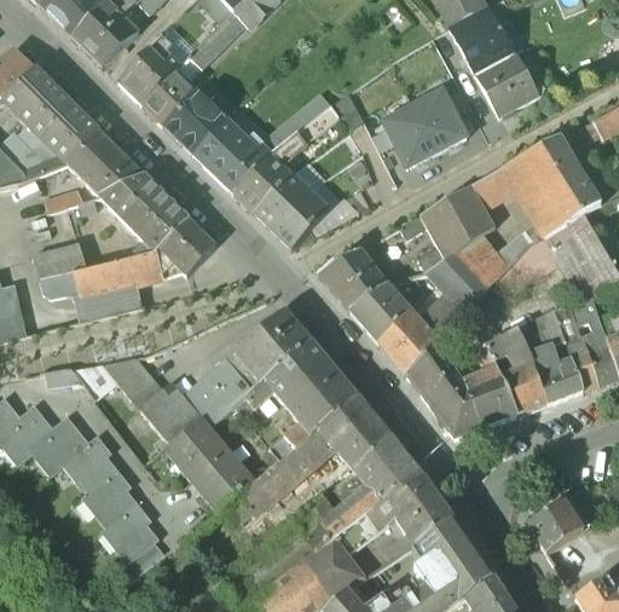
[(46,0),(40,6),(71,38),(108,0),(46,0)]
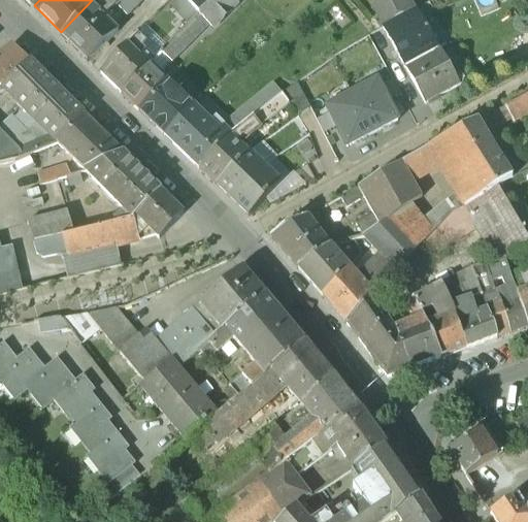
[(94,0),(61,32),(88,58),(119,27),(102,12),(116,0),(94,0)]
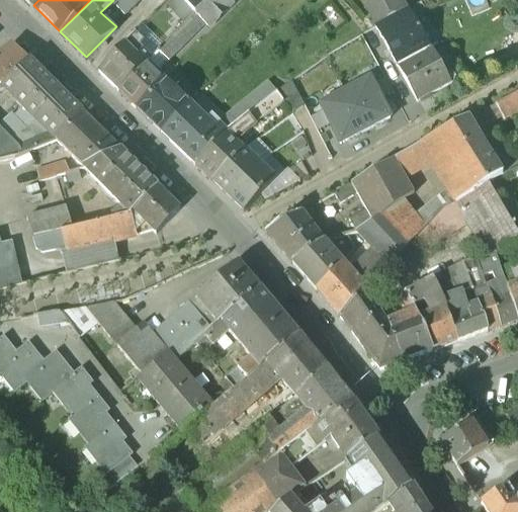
[(113,0),(124,11),(136,0),(113,0)]
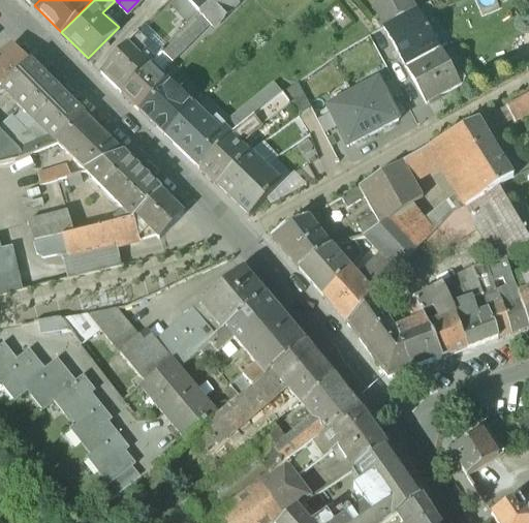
[(191,0),(199,8),(207,0),(191,0)]
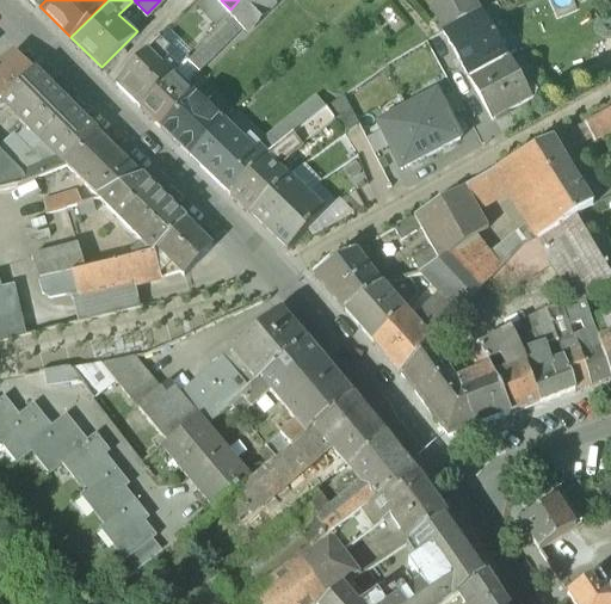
[(239,0),(230,10),(229,11),(242,24),(246,28),(273,0),(239,0)]
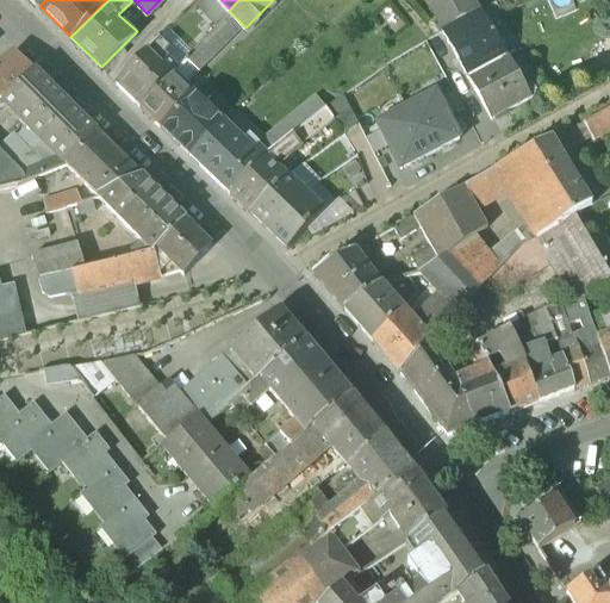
[(431,0),(444,26),(478,7),(474,0),(431,0)]
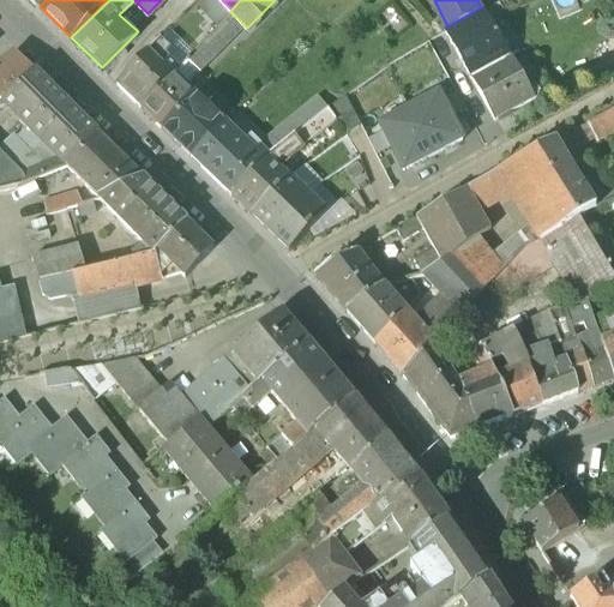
[(493,29),(481,7),(447,26),(445,28),(461,54),(497,35),(493,29)]
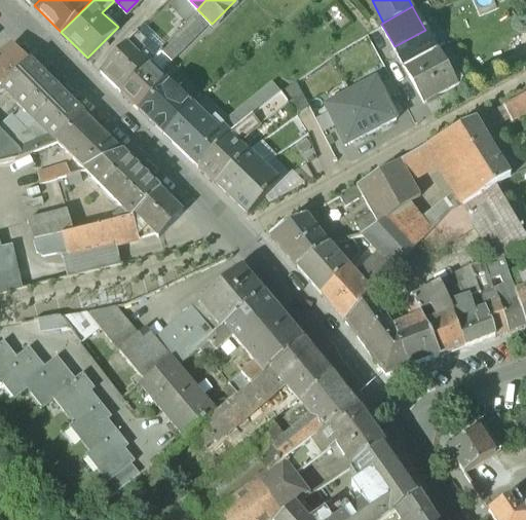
[(209,21),(197,9),(159,46),(171,59),(209,21)]
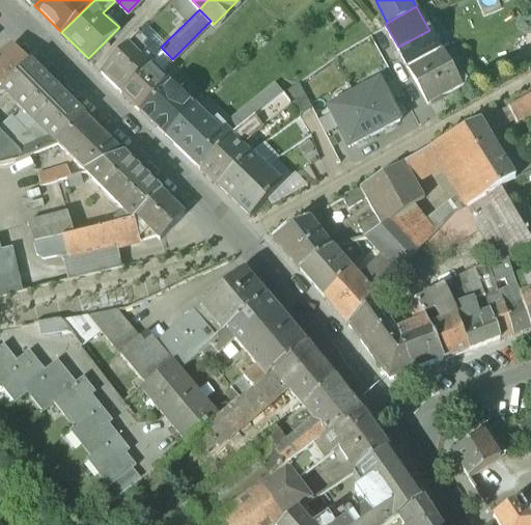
[(429,30),(398,47),(408,65),(444,46),(434,28),(429,30)]
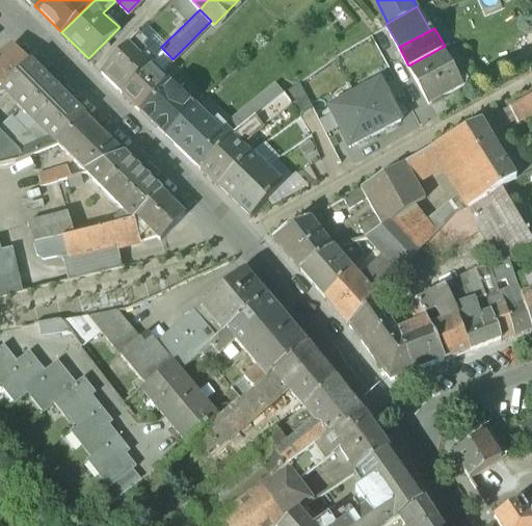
[(139,31),(101,70),(121,88),(148,60),(141,54),(136,49),(147,38),(139,31)]
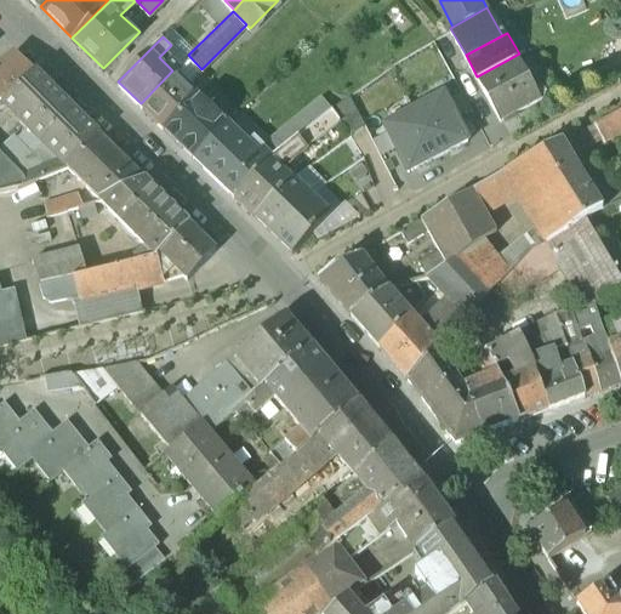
[(0,47),(0,97),(3,100),(35,68),(4,41),(0,47)]
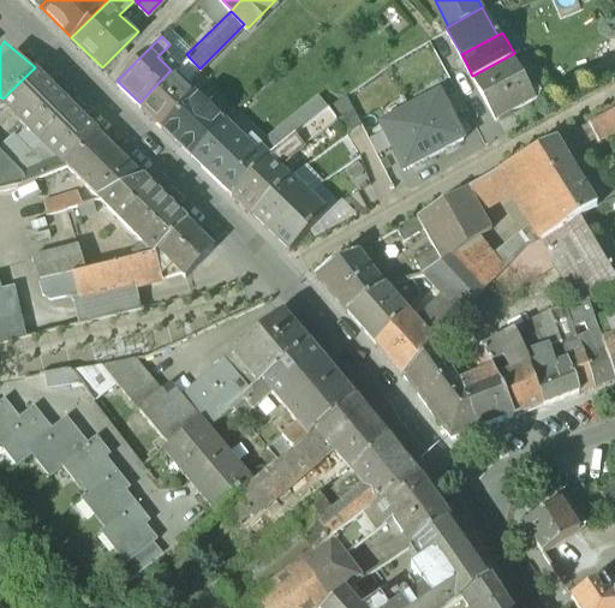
[(514,53),(472,76),(485,102),(495,118),(538,94),(541,89),(538,84),(531,82),(530,83),(514,53)]
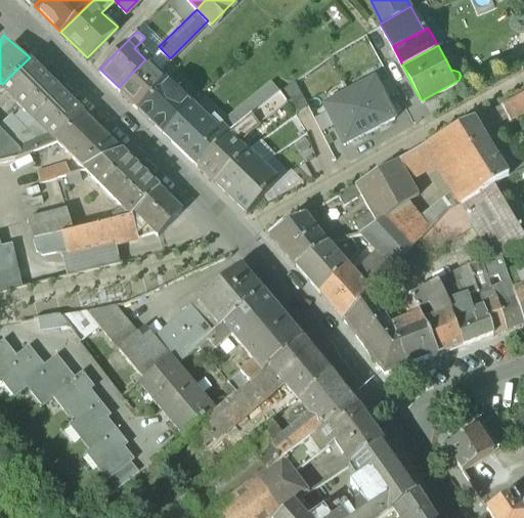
[(151,54),(144,47),(139,53),(145,59),(148,57),(151,54)]
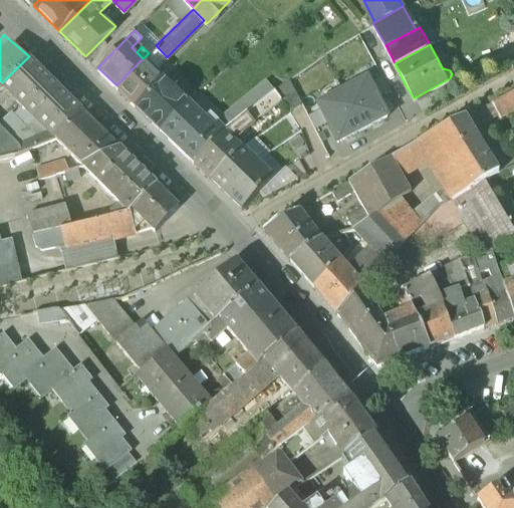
[(29,56),(2,82),(20,100),(23,104),(49,76),(29,56)]
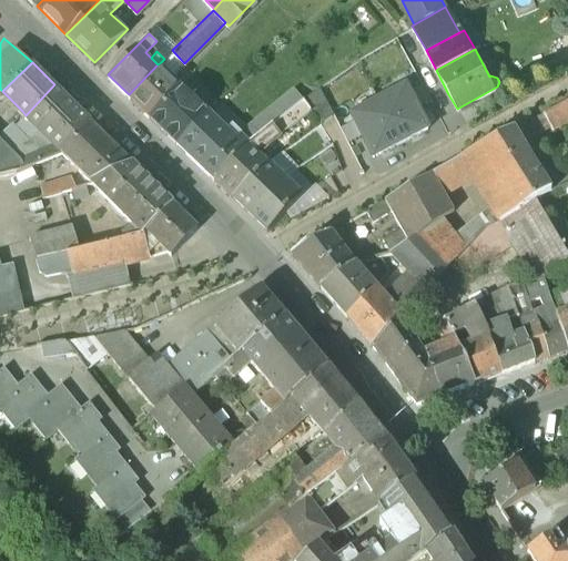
[(158,64),(129,94),(150,114),(179,85),(182,81),(161,62),(158,64)]
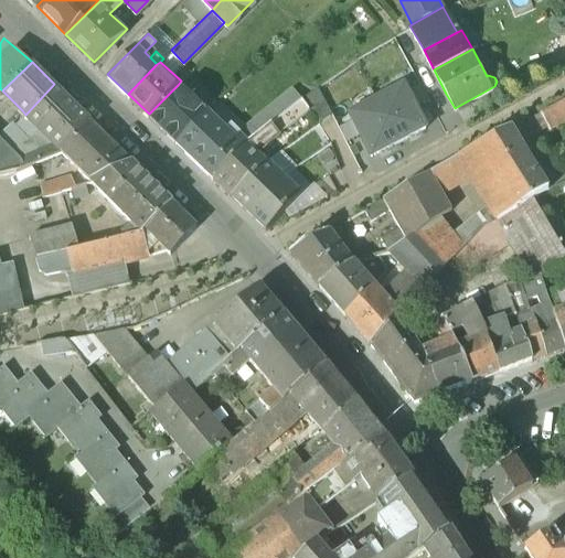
[(376,96),(398,139),(426,125),(404,82),(376,96)]
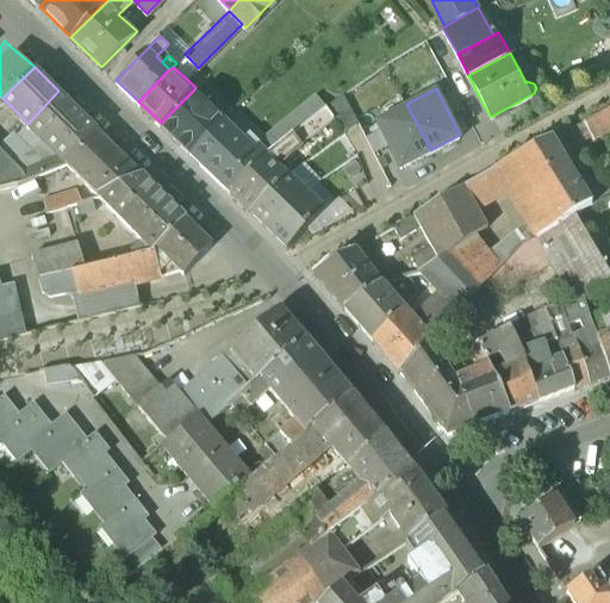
[(95,126),(58,91),(27,124),(38,134),(41,136),(12,162),(18,168),(56,151),(64,160),(95,126)]
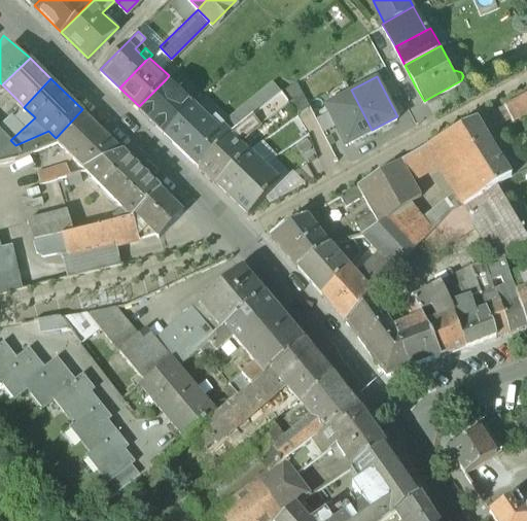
[(166,79),(139,106),(163,129),(188,102),(169,82),(166,79)]
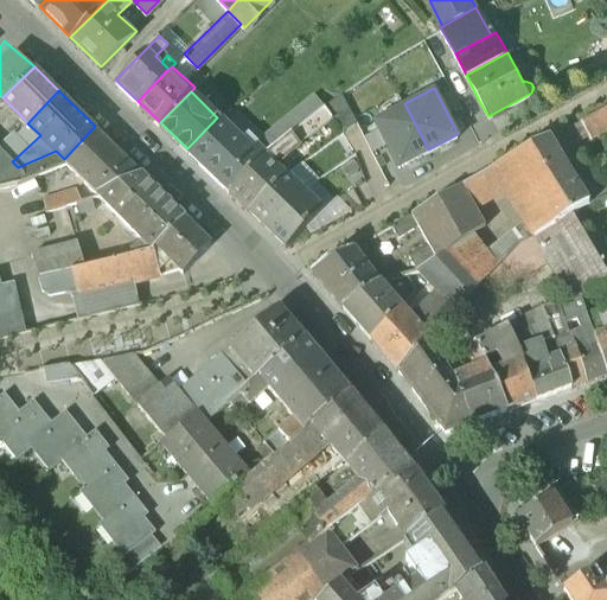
[(342,91),(325,103),(333,115),(343,129),(357,120),(342,91)]
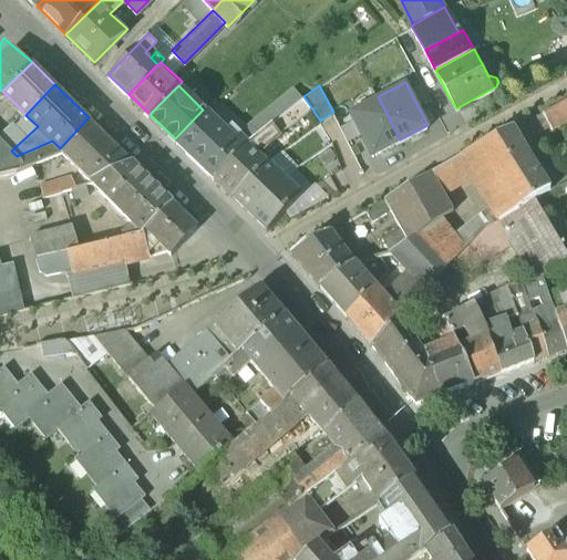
[(284,112),(291,123),(311,107),(303,96),(284,112)]
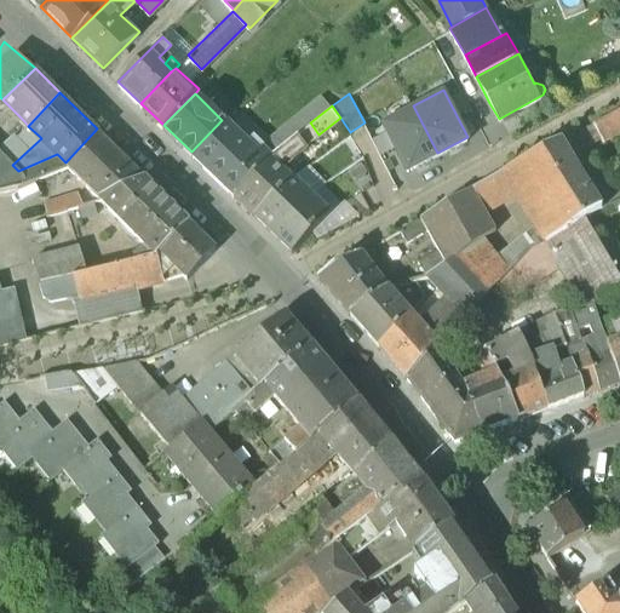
[(413,106),(383,121),(388,130),(395,144),(408,168),(437,153),(413,106)]
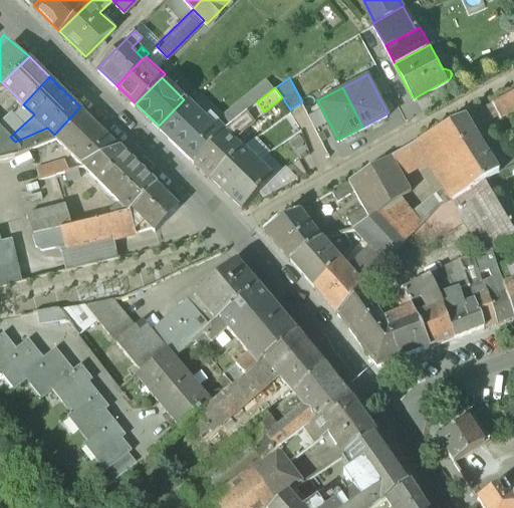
[(513,87),(491,100),(499,114),(513,106),(513,87)]
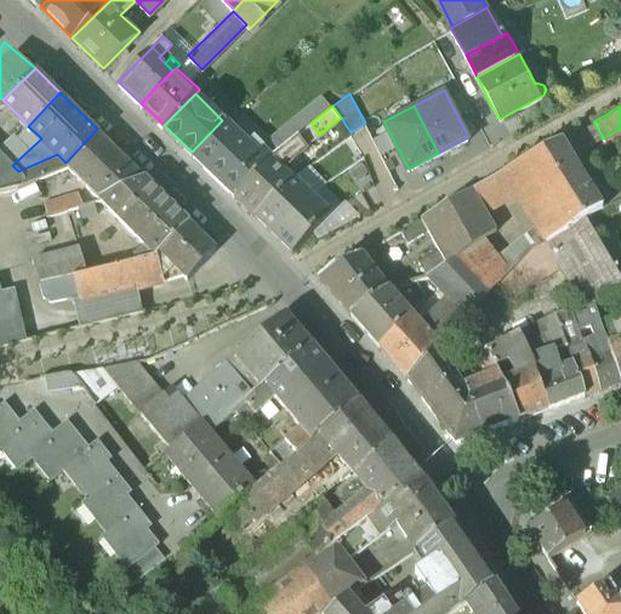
[(302,108),(274,131),(284,143),(311,123),(302,108)]
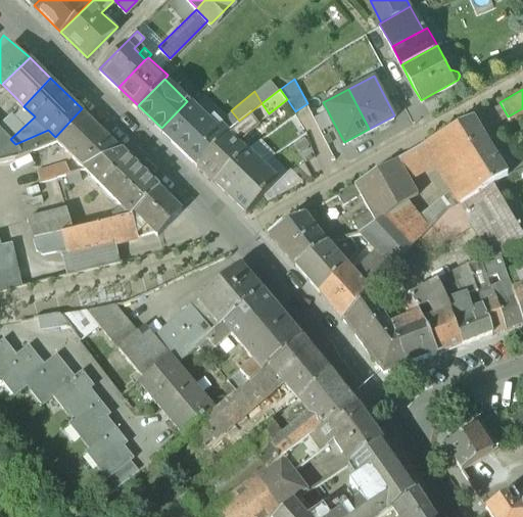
[(187,101),(161,128),(196,162),(228,130),(230,128),(212,112),(208,116),(190,98),(187,101)]
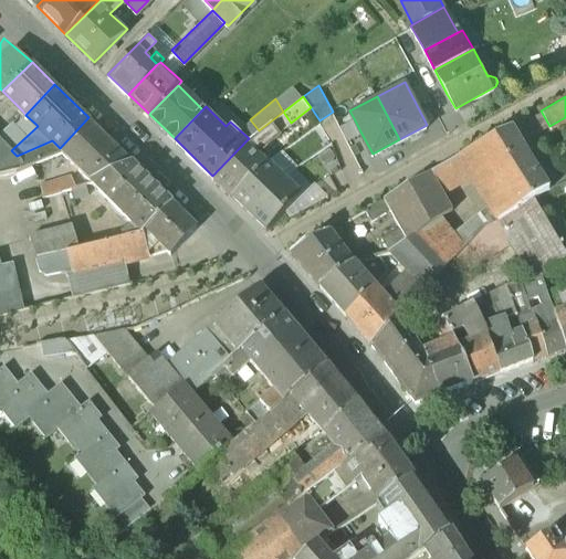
[(25,115),(22,111),(16,117),(29,129),(35,124),(25,115)]
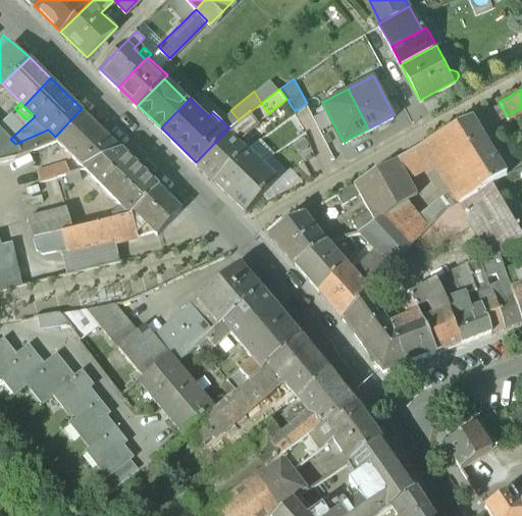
[(227,130),(196,162),(214,178),(244,149),(247,147),(236,137),(244,131),(245,132),(268,113),(261,103),(239,120),(229,127),(227,130)]
